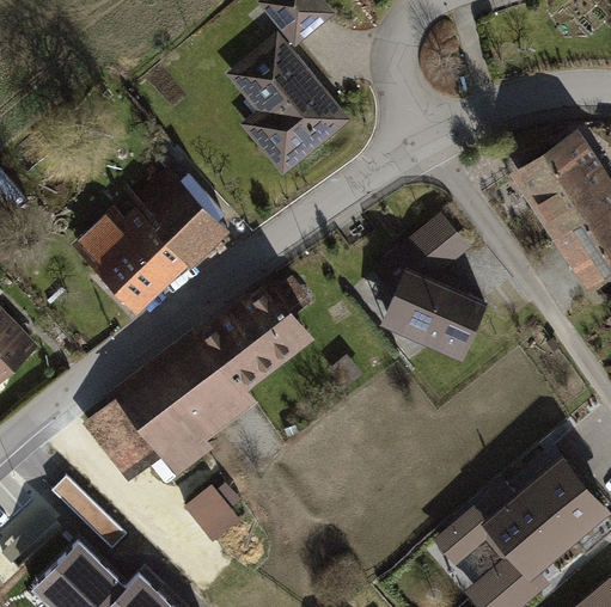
[(318,0),(257,0),(254,4),(291,49),(331,16),(318,0)]
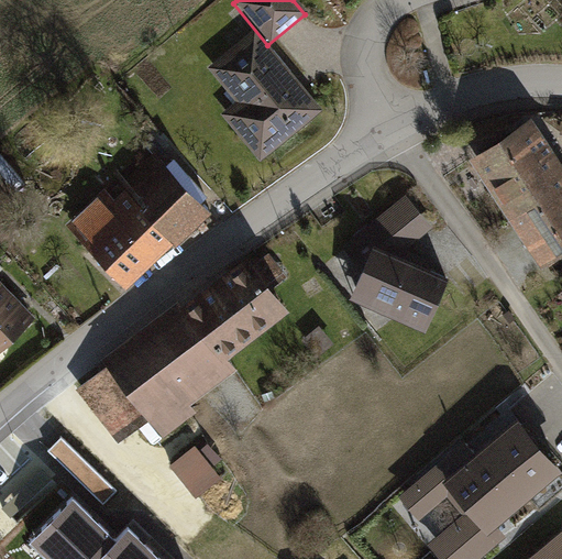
[(321,111),(253,28),(204,68),(233,105),(218,117),(256,164),(321,111)]
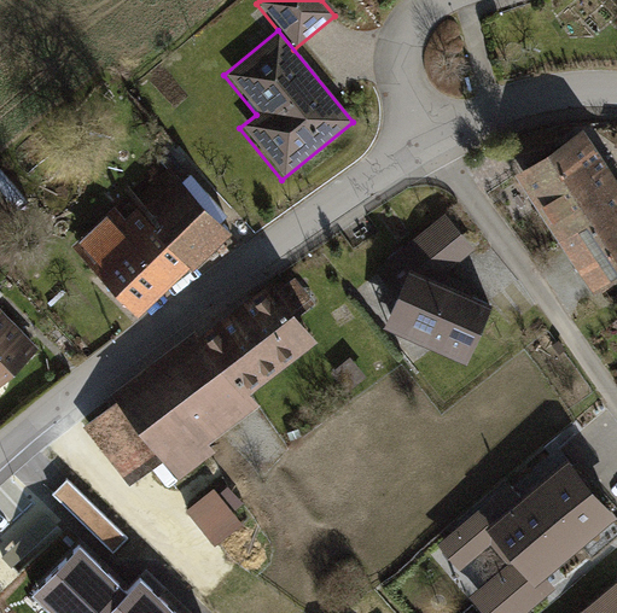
[(511,174),(549,229),(616,185),(578,129),(511,174)]
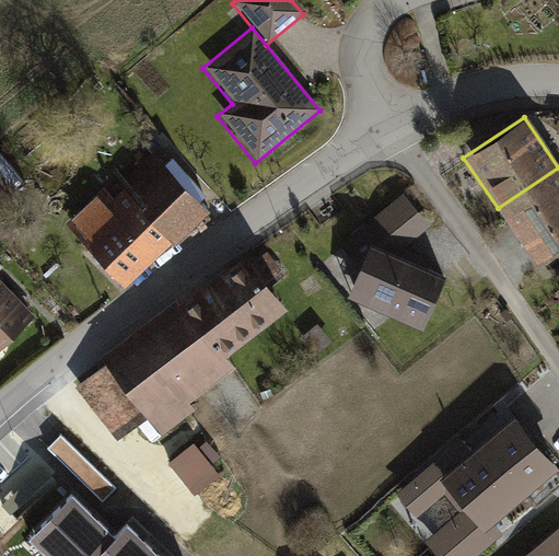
[(211,213),(154,150),(117,184),(123,190),(112,200),(103,190),(61,228),(124,286),(211,213)]
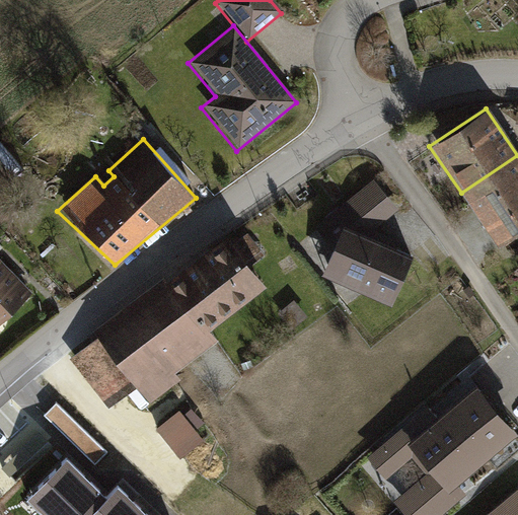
[(517,155),(461,193),(497,246),(517,232),(517,155)]
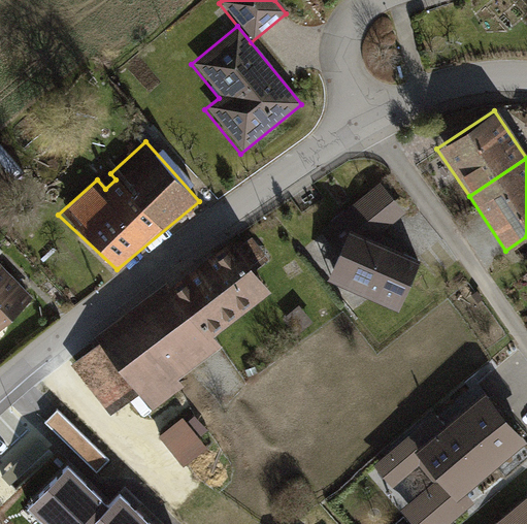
[(327,281),(398,312),(422,258),(404,250),(405,247),(379,236),(404,215),(379,184),(322,233),(336,255),(327,281)]
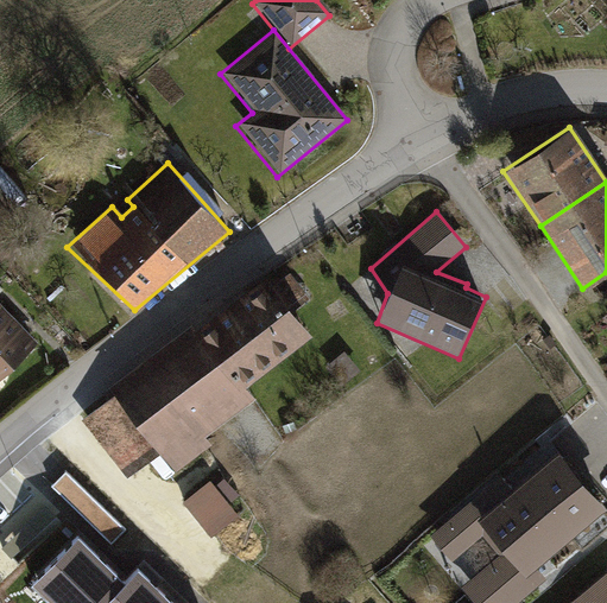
[(276,286),(269,277),(112,391),(175,477),(215,449),(204,436),(254,399),(245,386),(317,334),(295,304),(305,296),(291,274),(276,286)]
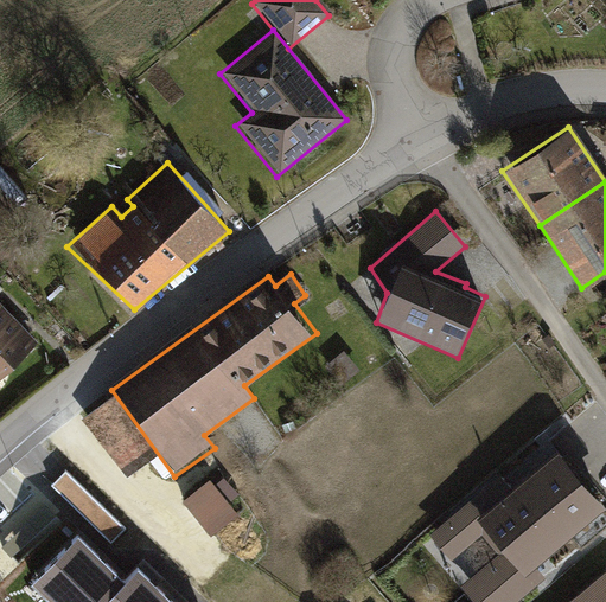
[(0,382),(40,343),(0,302),(0,382)]
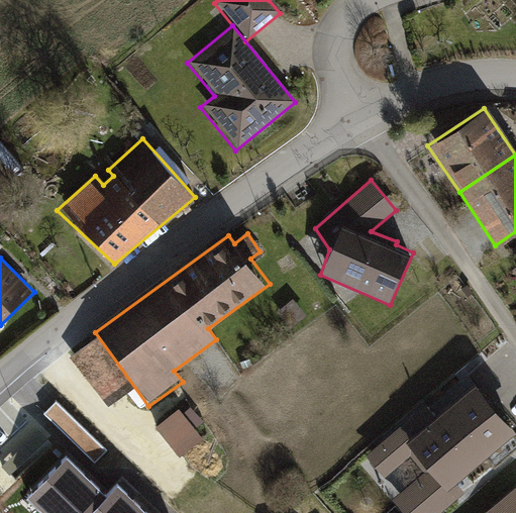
[(454,481),(513,431),(472,382),(432,414),(402,439),(413,453),(427,470),(444,490),(454,481)]
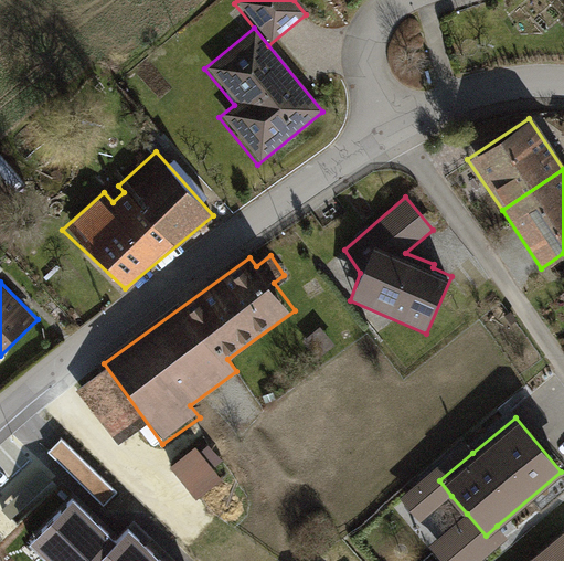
[(439,480),(472,453),(463,441),(395,496),(417,524),(451,496),(439,480)]
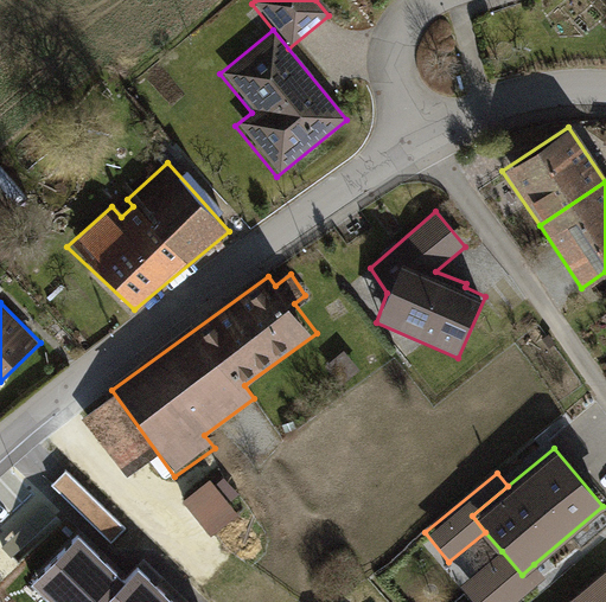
[(55,490),(113,548),(127,533),(68,476),(55,490)]
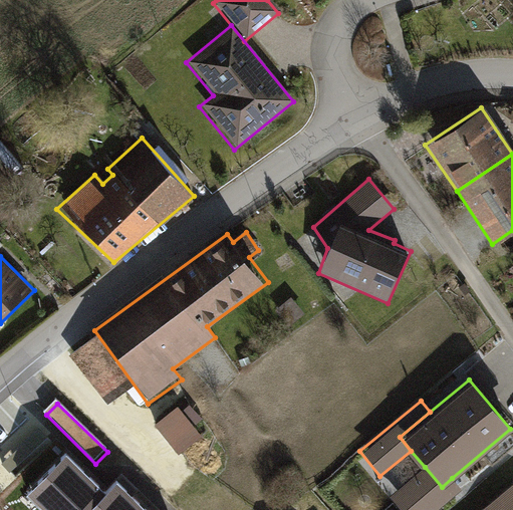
[(201,438),(178,407),(154,424),(177,455),(201,438)]
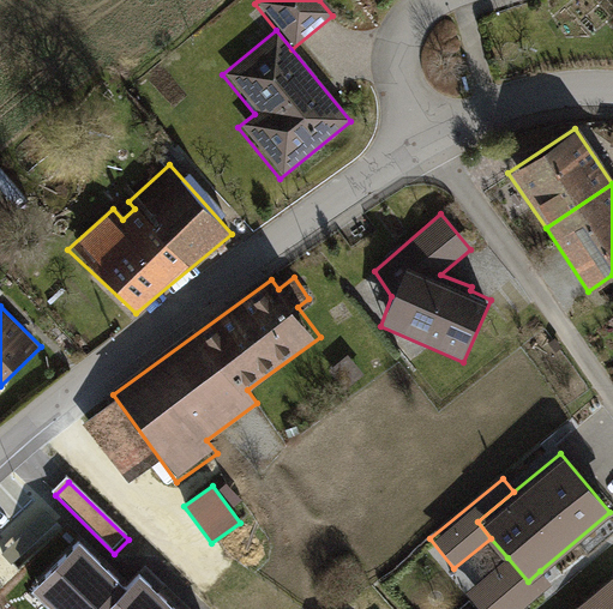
[(83,547),(40,591),(59,608),(179,608),(144,576),(130,591),(83,547)]
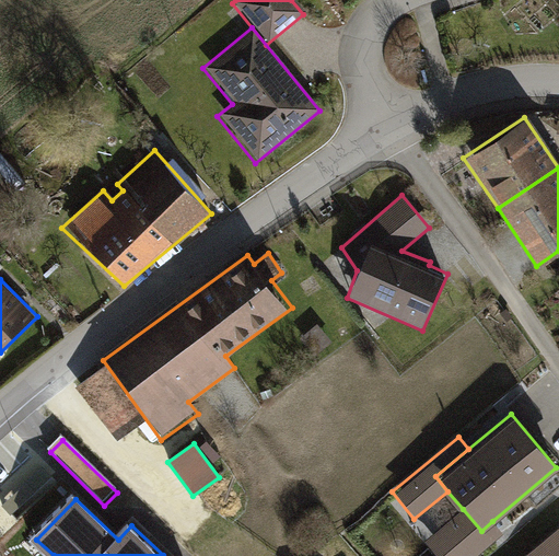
[(481,531),(463,509),(423,542),(434,555),(473,555),(501,533),(492,521),(481,531)]
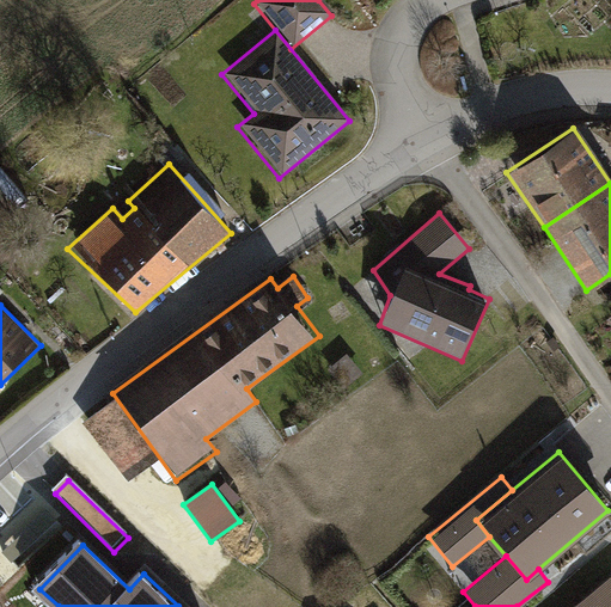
[(610,574),(572,606),(610,606),(610,574)]
